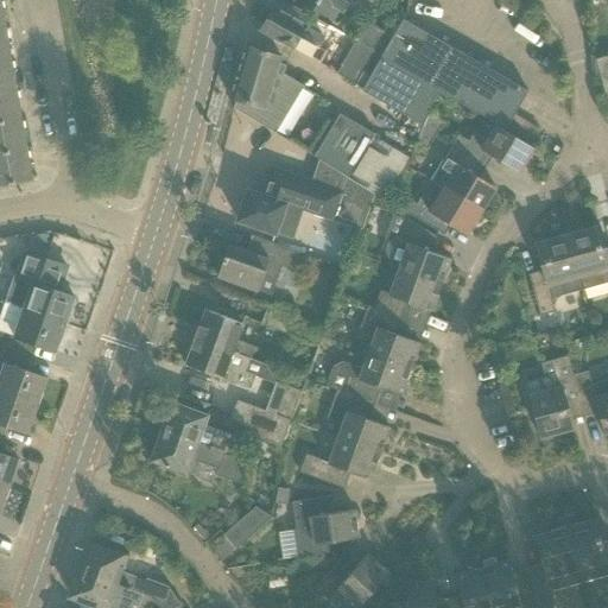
[(298,0),(333,19),(339,8),(342,10),(348,0),(298,0)]
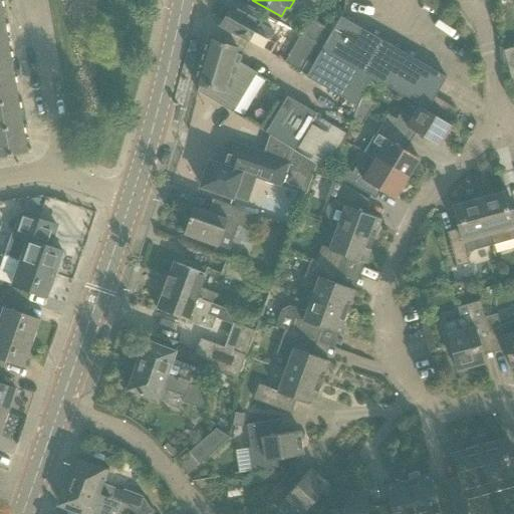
[(224,19),(220,25),(270,53),(276,44),(267,39),(272,31),(258,23),(258,21),(248,16),(231,6),(228,10),(225,9),(221,17),(224,19)]
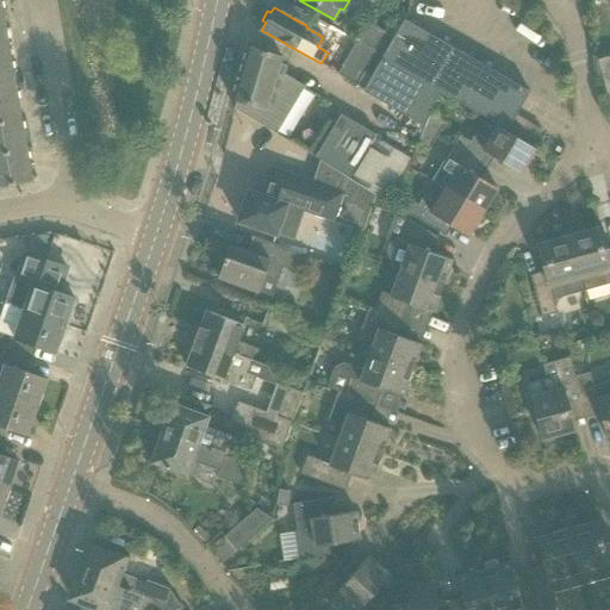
[(394,37),(381,58),(439,91),(508,130),(530,92),(404,19),(394,37)]
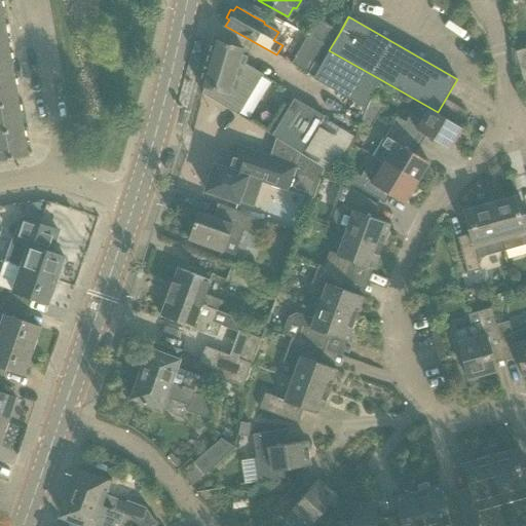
[(317,19),(306,37),(329,50),(340,32),(317,19)]
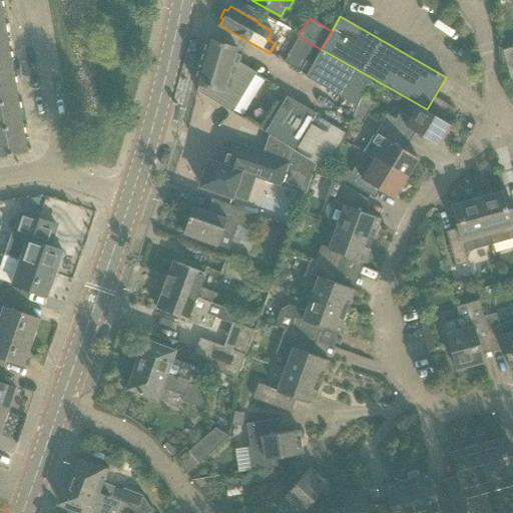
[(0,25),(0,51),(9,50),(5,24),(0,25)]
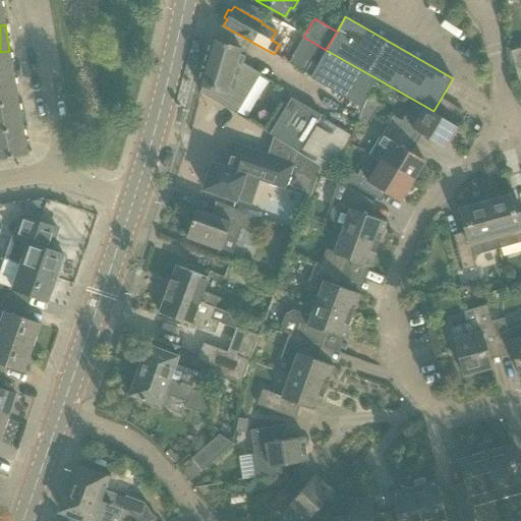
[(303,37),(296,51),(319,63),(326,50),(303,37)]
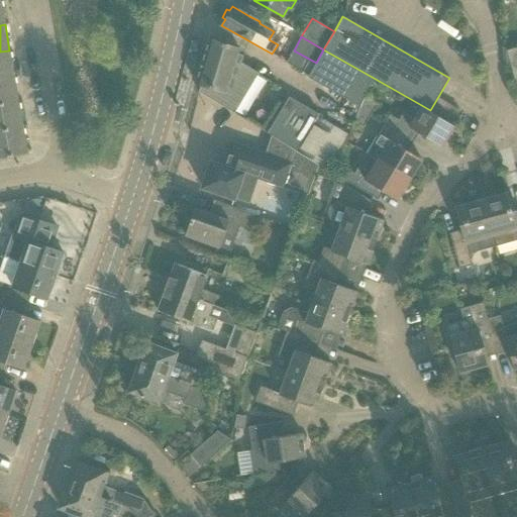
[(198,92),(200,93),(232,113),(256,74),(234,61),(238,48),(209,39),(195,84),(200,86),(198,92)]
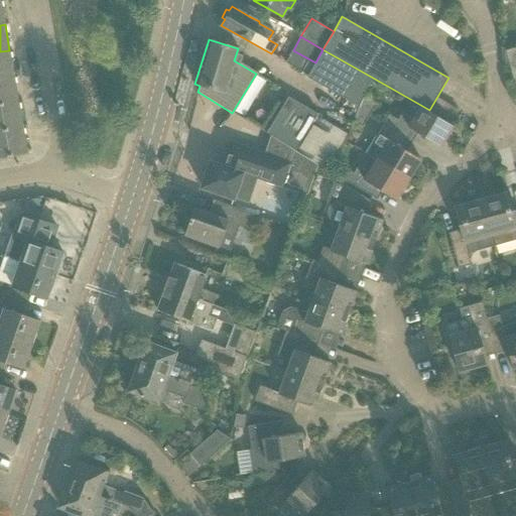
[(515,47),(505,50),(512,79),(515,77),(515,47)]
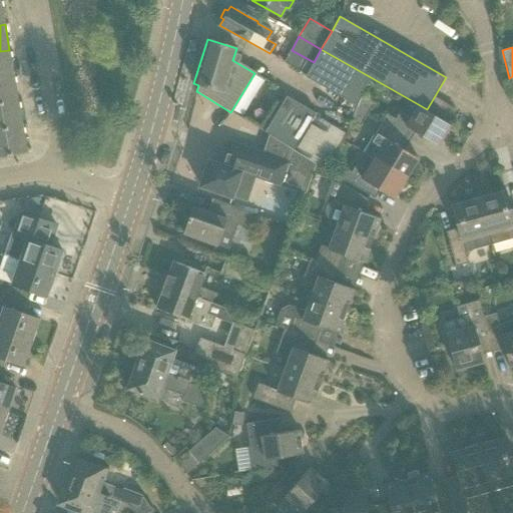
[(292,50),(285,62),(307,75),(306,77),(358,107),(361,96),(369,76),(321,49),(314,62),(292,50)]
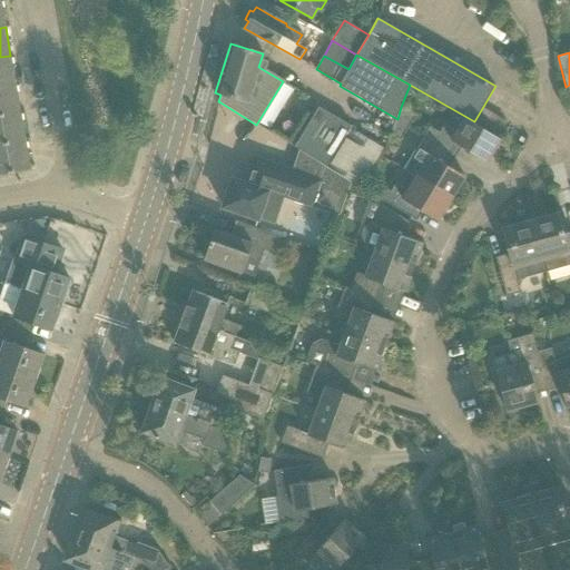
[(0,86),(16,84),(10,56),(0,57),(0,86)]
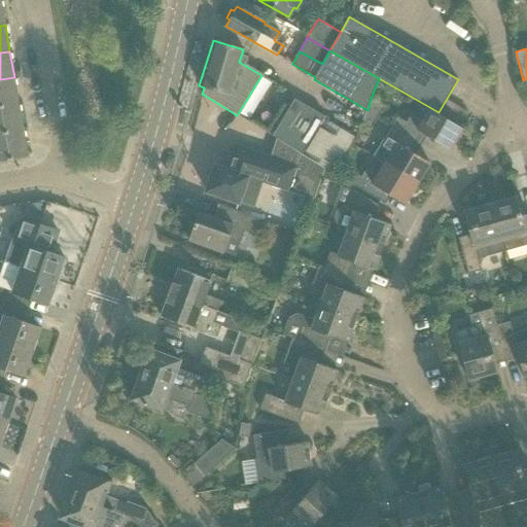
[(0,106),(19,103),(14,77),(0,79),(0,106)]
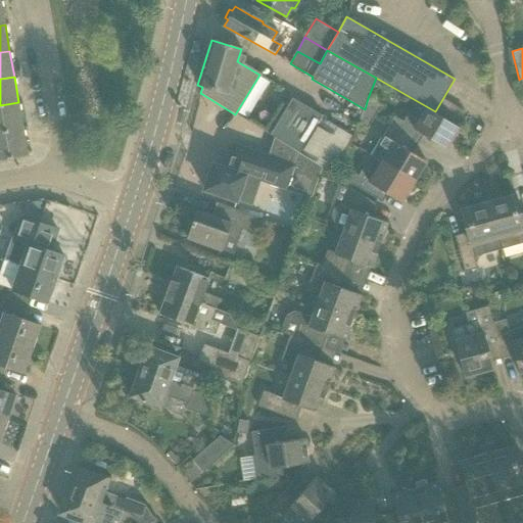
[(286,100),(267,132),(298,151),(321,165),(331,171),(351,137),(320,117),(322,115),(288,96),(286,100)]
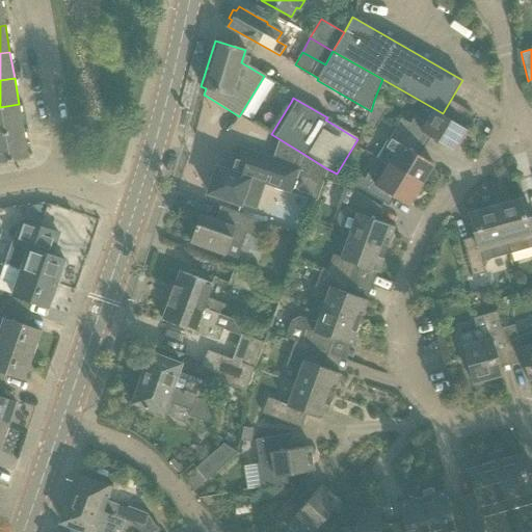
[(371,111),(370,113),(380,118),(387,107),(374,100),(371,111)]
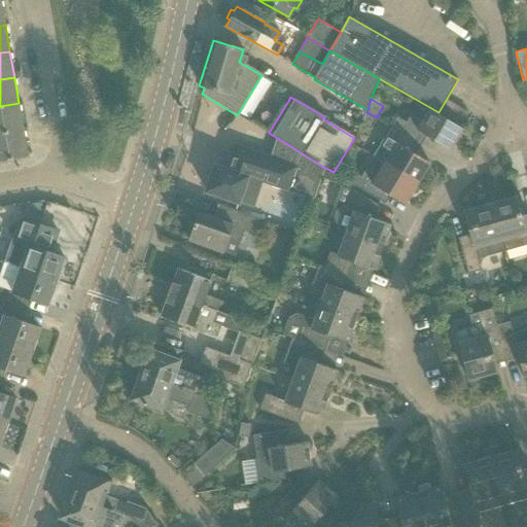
[(0,106),(0,133),(24,130),(19,103),(0,106)]
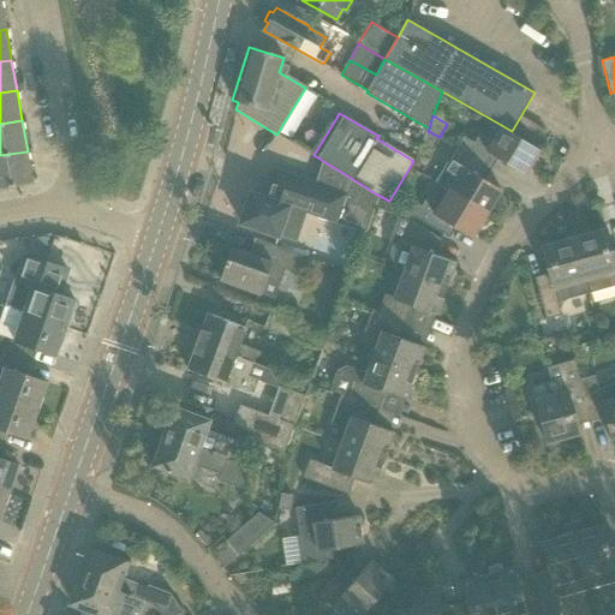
[(481,133),(475,143),(485,150),(497,157),(499,157),(505,162),(525,174),(541,150),(520,137),(501,126),(493,141),(481,133)]
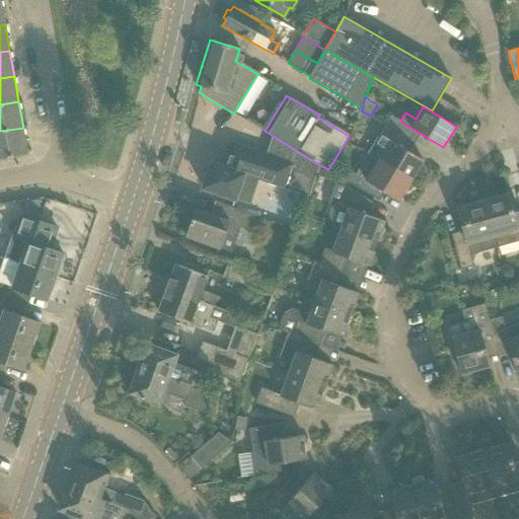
[(361,110),(356,123),(364,127),(371,116),(361,110)]
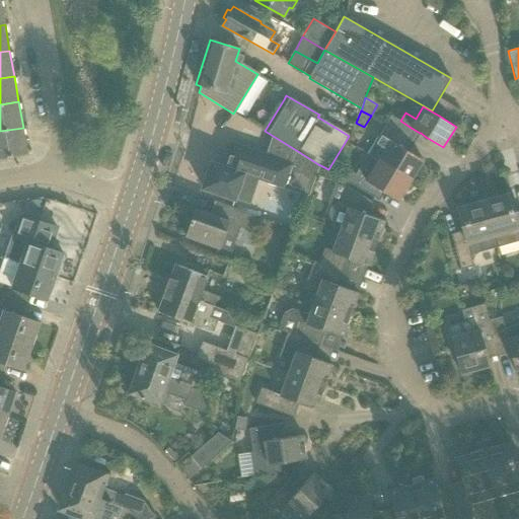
[(23,128),(0,131),(0,158),(27,153),(23,128)]
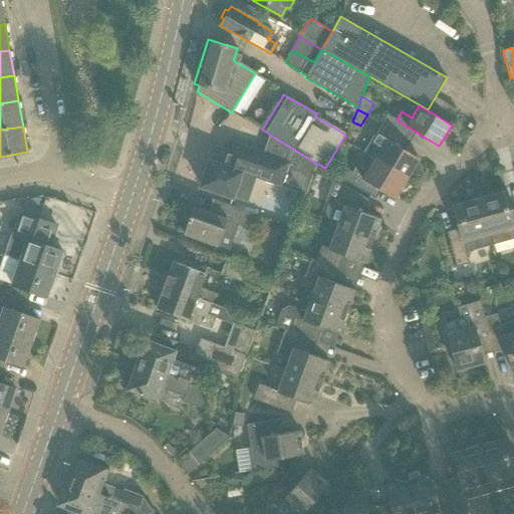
[(372,140),(364,153),(370,156),(374,158),(409,178),(420,159),(408,152),(395,144),(376,133),(372,140)]
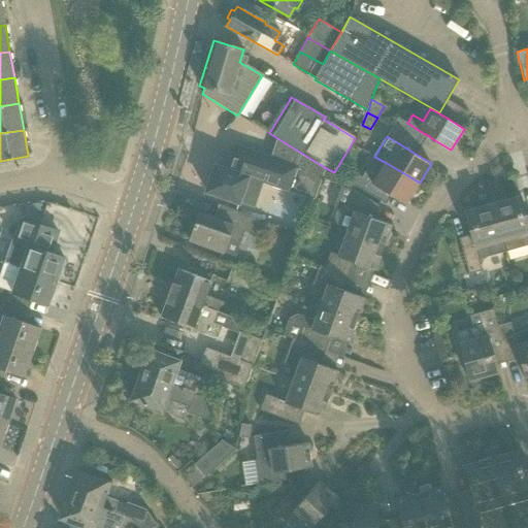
[(210,177),(206,188),(208,189),(207,192),(227,199),(240,203),(250,177),(305,196),(300,209),(308,212),(312,199),(324,167),(301,153),(300,153),(296,167),(257,154),(238,146),(230,170),(217,166),(212,177),(210,177)]
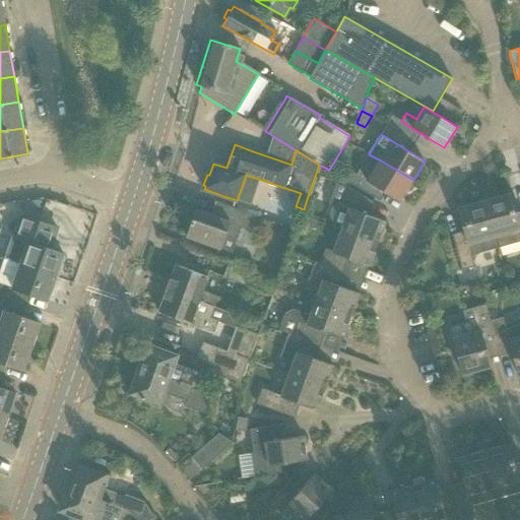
[(345,169),(340,176),(371,195),(376,198),(381,189),(400,201),(413,180),(379,159),(371,174),(361,167),(355,175),(345,169)]
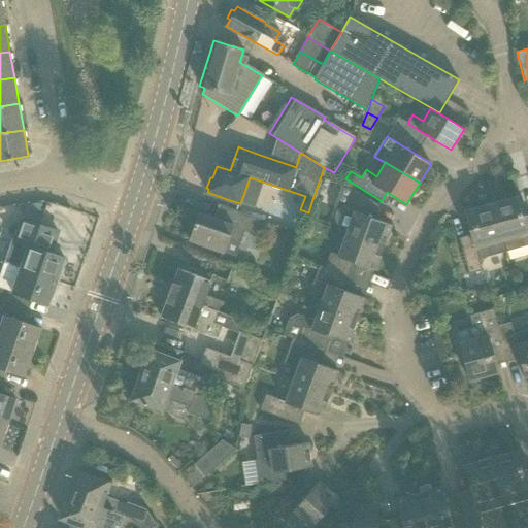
[(339,231),(345,234),(384,249),(392,226),(374,220),(380,206),(353,190),(347,207),(342,208),(338,210),(335,215),(334,220),(335,226),(339,231)]
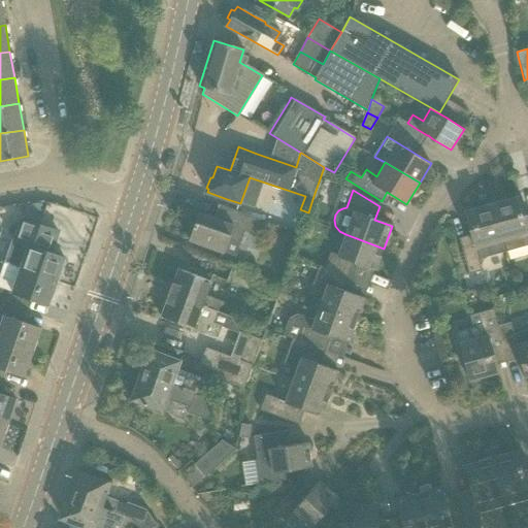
[(527,224),(520,196),(492,203),(505,252),(527,244),(527,224)]
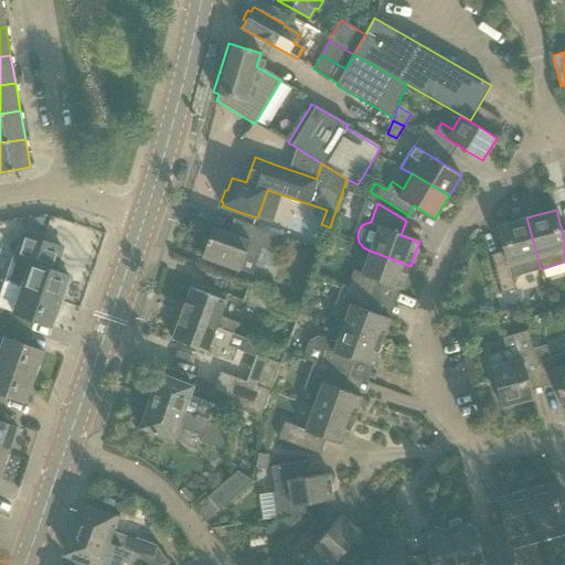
[(42,217),(25,220),(27,228),(43,226),(42,217)]
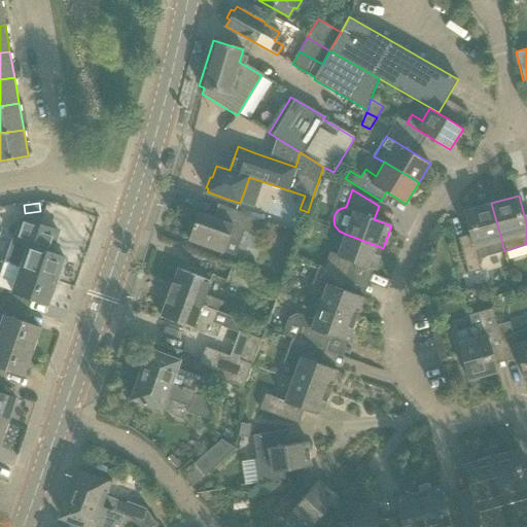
[(504,251),(491,203),(463,211),(472,242),(460,245),(468,274),(481,270),(478,258),(504,251)]
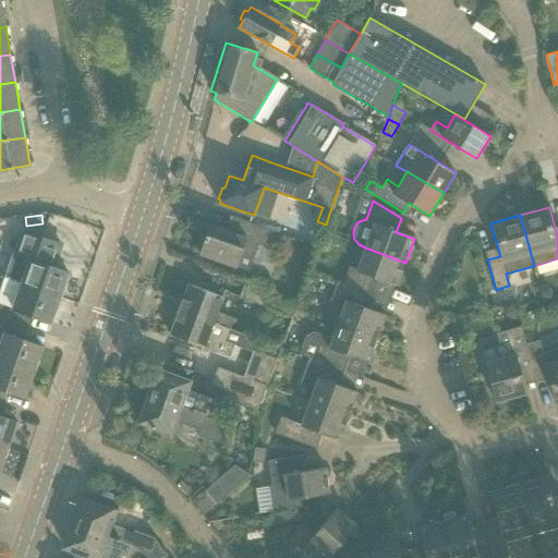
[(201,254),(221,262),(238,267),(243,253),(255,257),(261,244),(271,249),(277,233),(233,216),(232,218),(239,220),(233,233),(211,226),(201,254)]
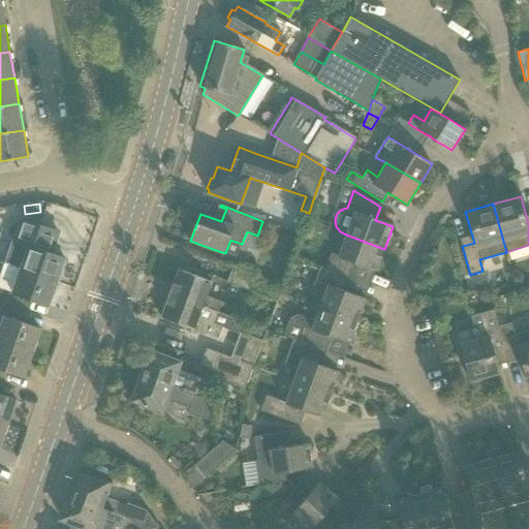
[(57,282),(65,260),(63,259),(64,258),(51,253),(58,232),(21,220),(5,265),(57,282)]
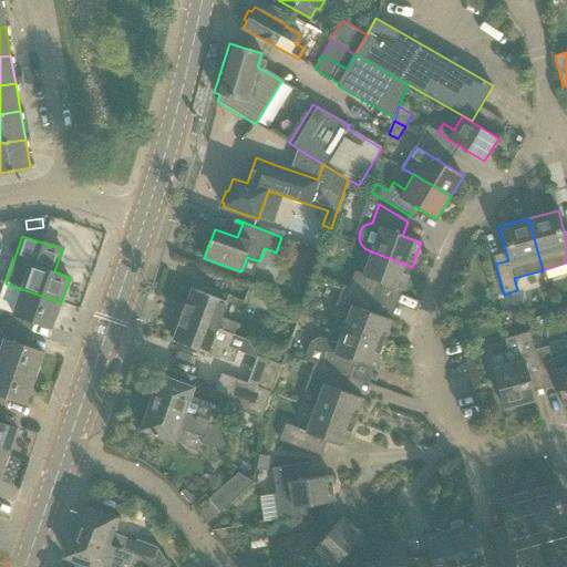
[(306,249),(303,256),(307,264),(313,267),(319,254),(306,249)]
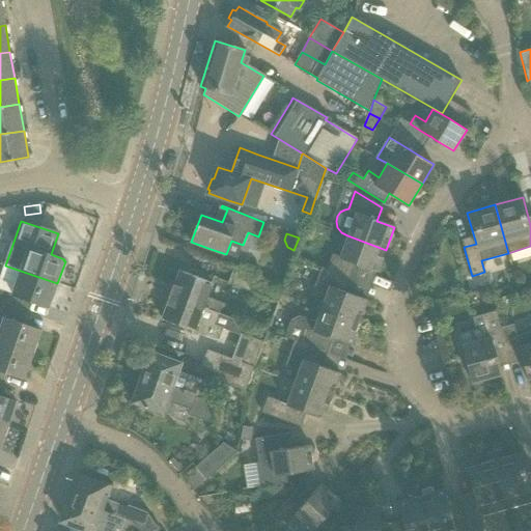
[(332,254),(327,270),(355,280),(360,267),(376,273),(386,250),(347,235),(339,257),(332,254)]
